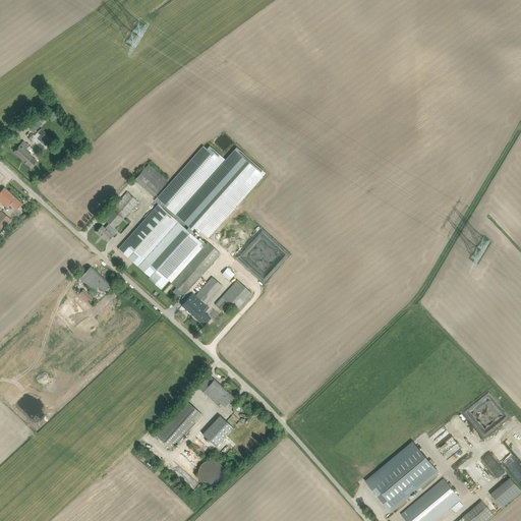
[(37,116),(40,120),(41,121),(49,115),(40,105),(33,111),(37,116)]
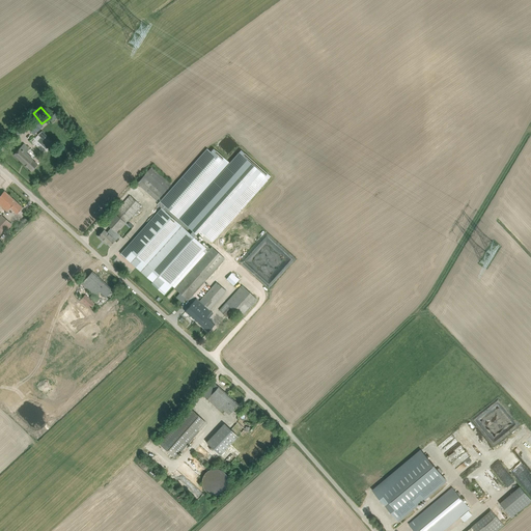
[(49,119),(52,122),(58,116),(55,113),(49,119)]
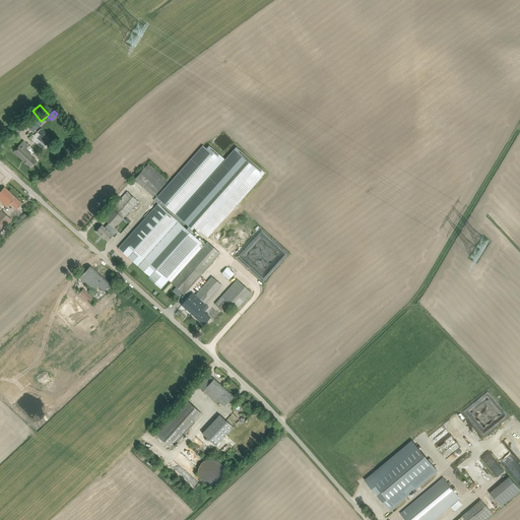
[(37,116),(26,125),(33,132),(43,123),(41,121),(40,120),(37,116)]
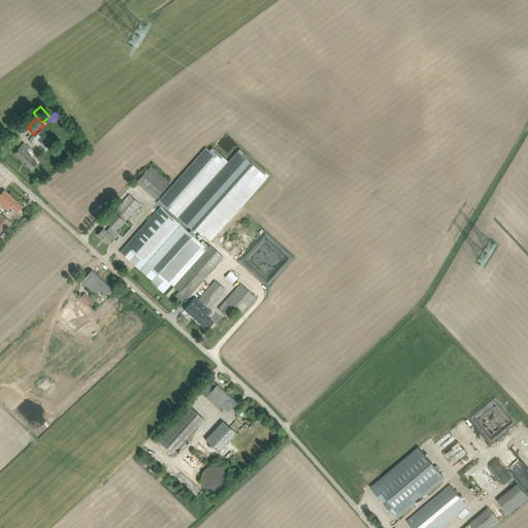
[(43,153),(55,142),(42,130),(32,139),(43,153)]
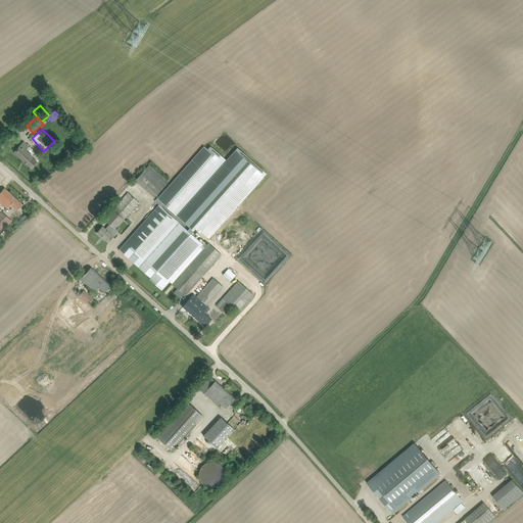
[(24,142),(16,149),(13,152),(31,169),(37,162),(32,157),(33,156),(26,149),(29,146),(24,142)]
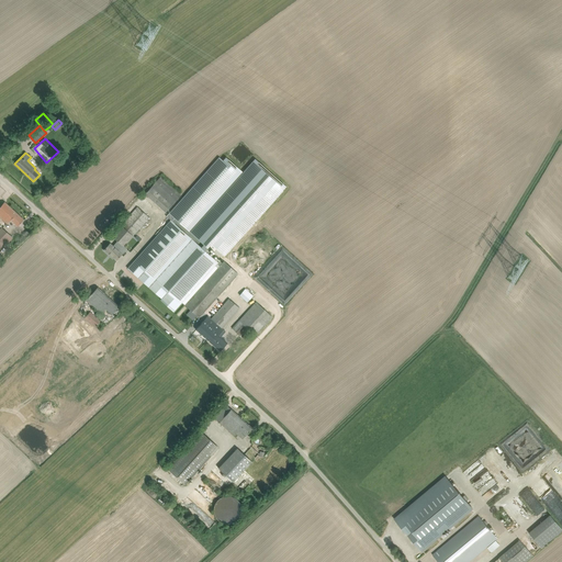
[(170,221),(127,269),(175,311),(217,262),(204,250),(209,244),(210,243),(216,248),(224,256),(287,187),(255,159),(243,172),(226,157),(223,160),(220,157),(169,213),(166,216),(170,221)]
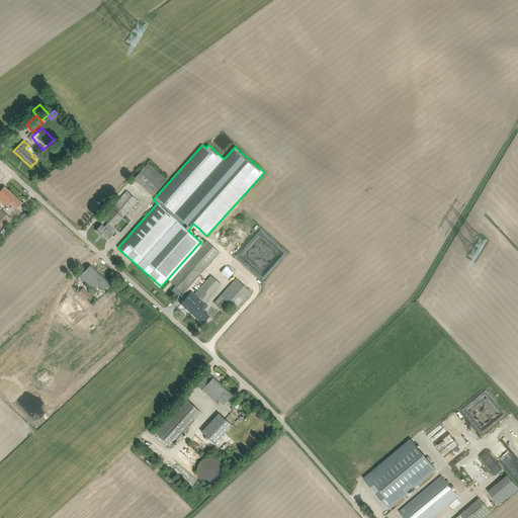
[(167,180),(148,163),(134,179),(153,195),(167,180)]
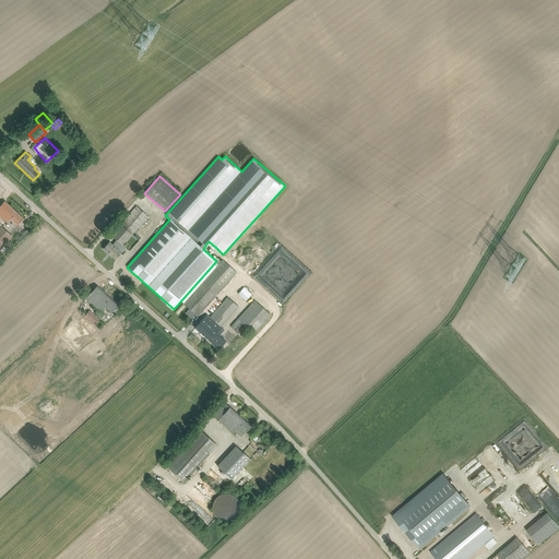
[(0,215),(7,223),(10,218),(18,225),(23,218),(4,201),(0,205),(0,215)]
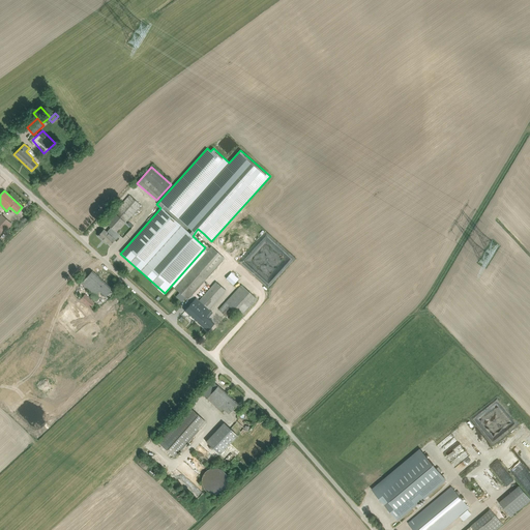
[(114,212),(109,219),(106,223),(112,229),(108,234),(104,230),(97,236),(102,240),(104,240),(110,245),(115,240),(112,237),(115,233),(125,223),(127,221),(128,222),(133,217),(130,215),(140,205),(129,196),(114,212)]
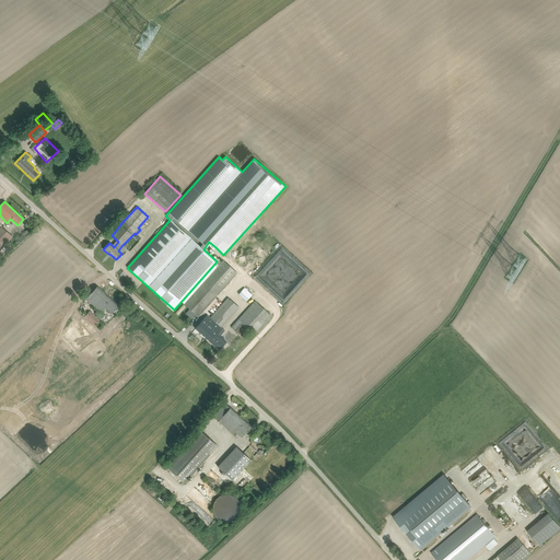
[(0,226),(0,251),(4,246),(13,236),(1,226),(0,226)]
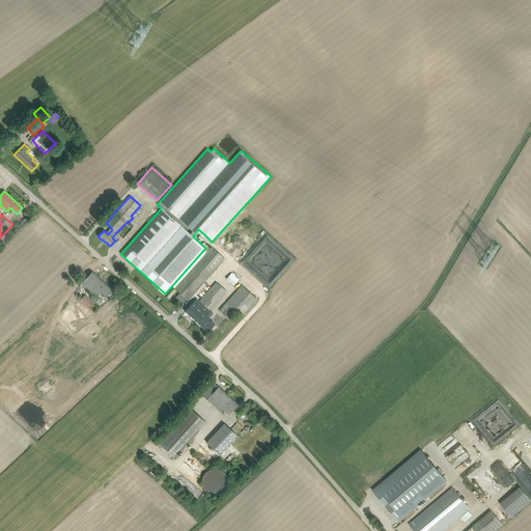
[(212,247),(177,284),(174,288),(188,300),(191,297),(225,258),(212,247)]
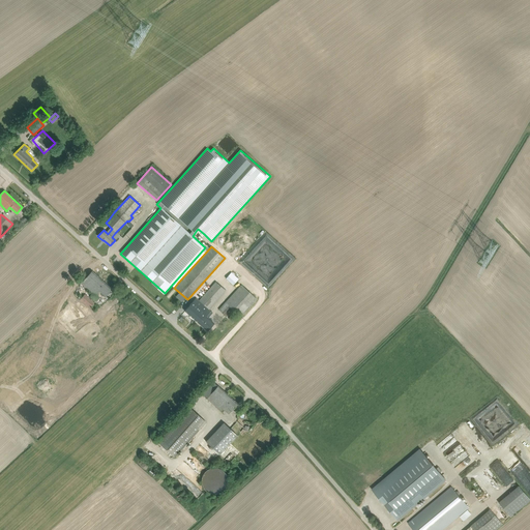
[(243,266),(255,273),(257,270),(245,263),(243,266)]
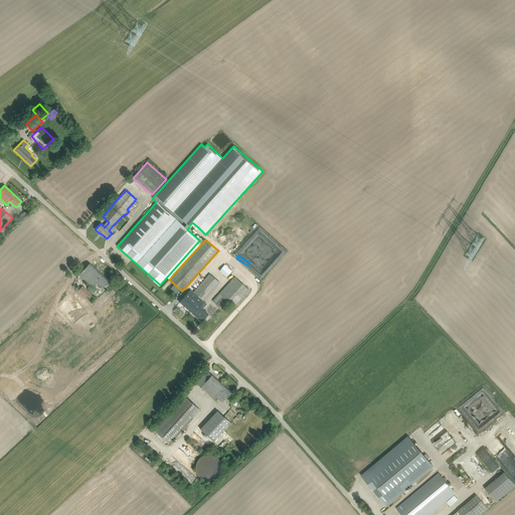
[(90,264),(86,267),(78,276),(92,289),(97,284),(102,289),(109,281),(90,264)]
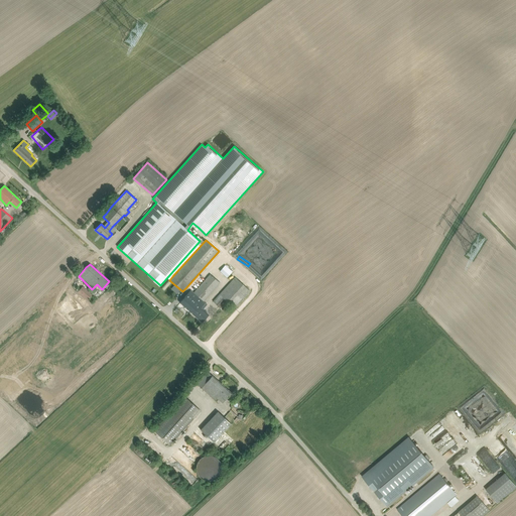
[(228,277),(234,271),(226,264),(221,270),(228,277)]
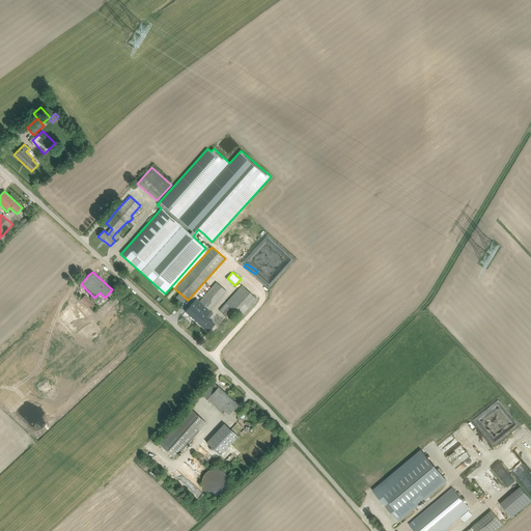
[(216,282),(199,302),(196,299),(185,311),(207,332),(215,325),(208,318),(213,313),(208,310),(226,291),(216,282)]
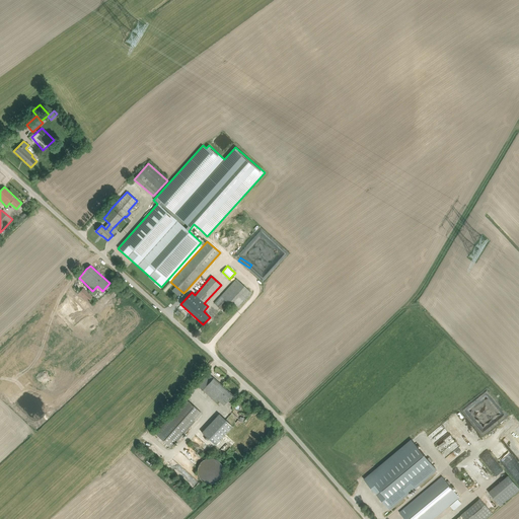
[(236,279),(214,303),(221,310),(228,303),(236,310),(251,293),(236,279)]
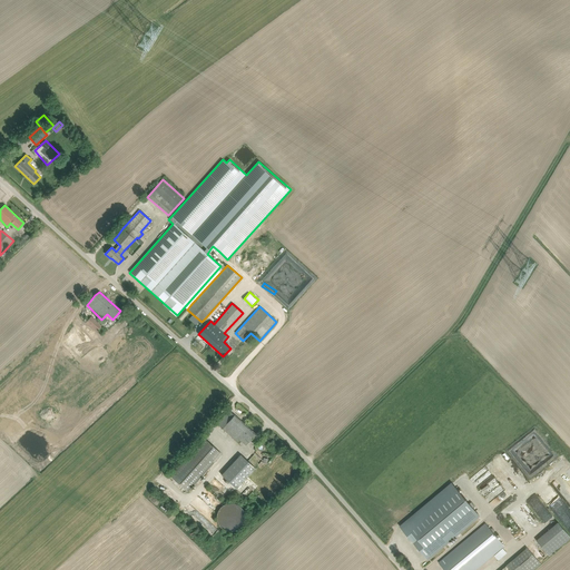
[(91,316),(86,322),(96,332),(101,325),(91,316)]
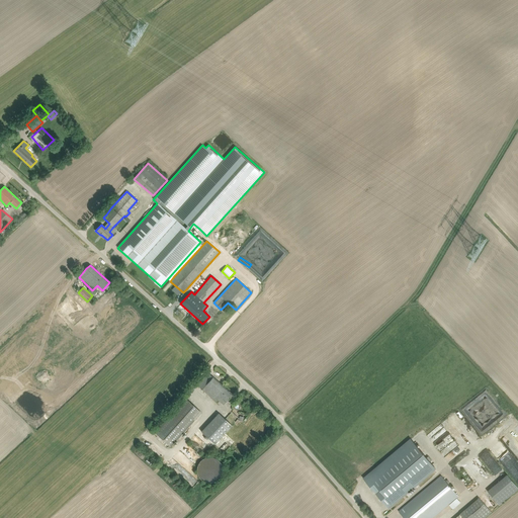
[(233,395),(208,373),(197,385),(216,402),(218,400),(220,402),(223,405),(226,402),(233,395)]
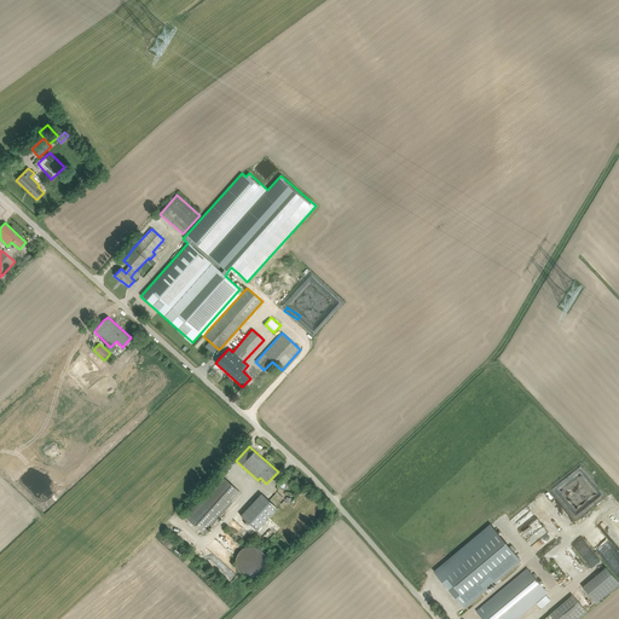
[(221,475),(184,516),(204,534),(241,492),(221,475)]
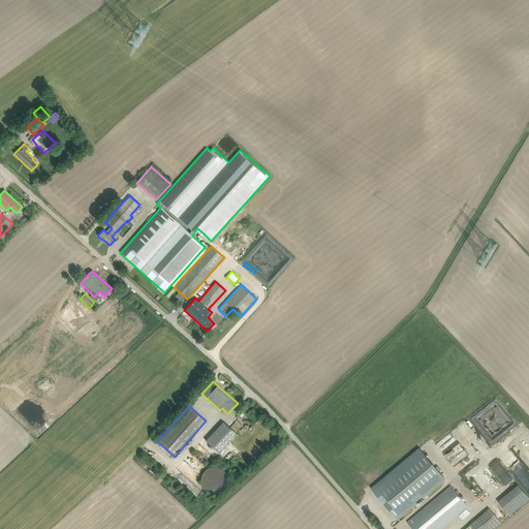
[(476,410),(468,417),(491,445),(497,440),(476,414),(478,413),(476,410)]
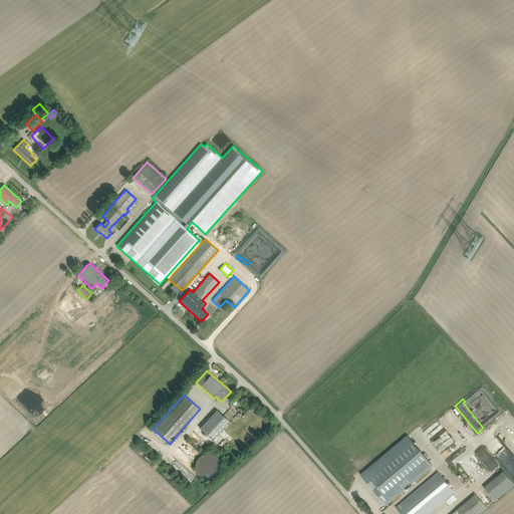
[(230,409),(223,416),(230,422),(237,415),(230,409)]
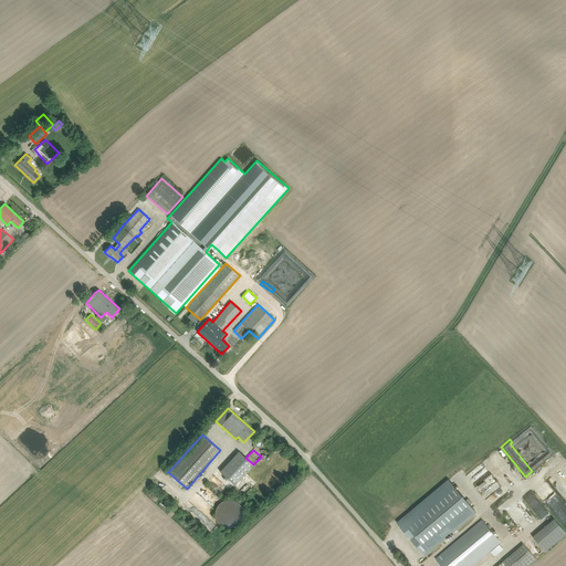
[(253,464),(239,451),(220,471),(234,485),(253,464)]
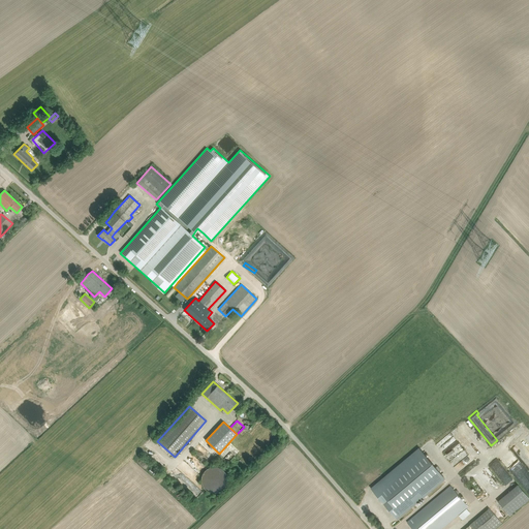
[(512,447),(528,468),(528,452),(521,441),(512,447)]
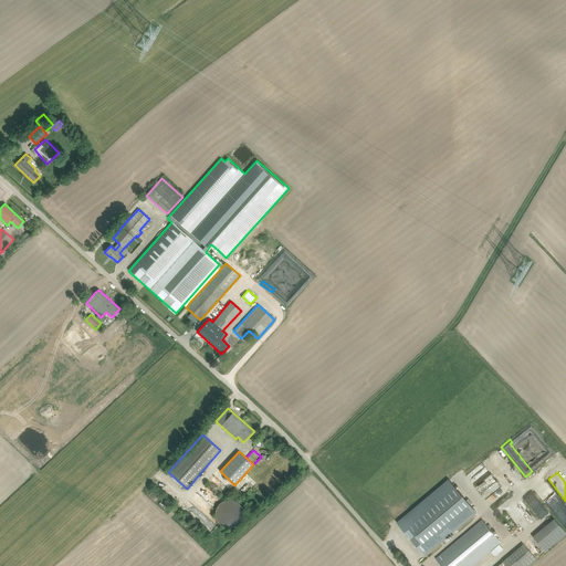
[(469,499),(465,501),(449,480),(398,523),(425,555),(475,512),(469,504),(472,502),(469,499)]
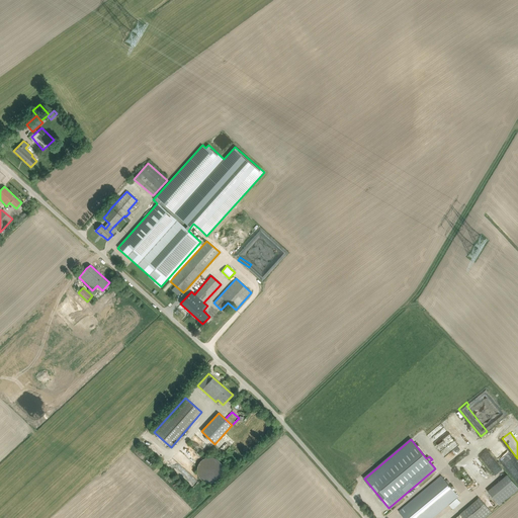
[(196,443),(192,447),(198,453),(202,448),(196,443)]
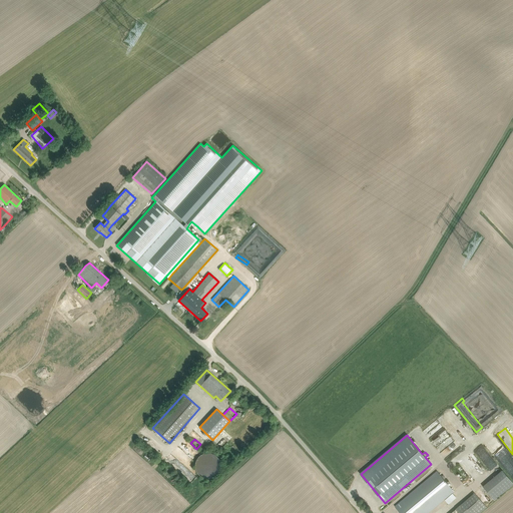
[(483,446),(476,451),(488,469),(496,463),(483,446)]
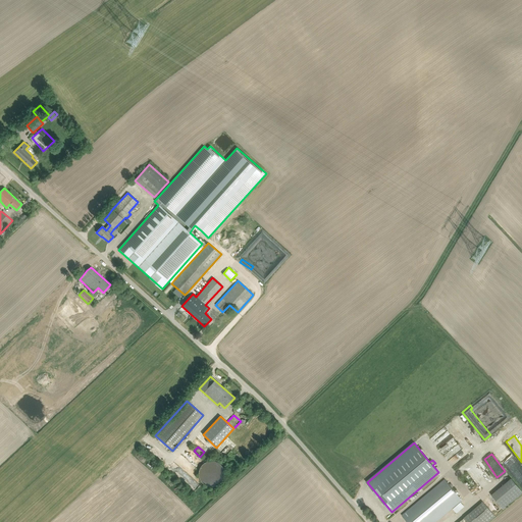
[(155,473),(159,469),(149,460),(145,463),(155,473)]
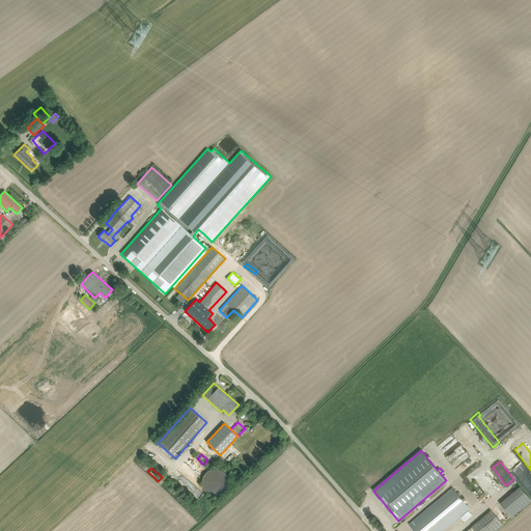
[(216,469),(213,468),(210,469),(206,470),(204,472),(202,474),(201,477),(200,480),(200,483),(202,486),(203,488),(206,491),(210,492),(213,493),(216,492),(219,491),(221,488),(223,486),(224,483),(225,480),(224,477),(223,474),(221,472),(219,470),(216,469)]
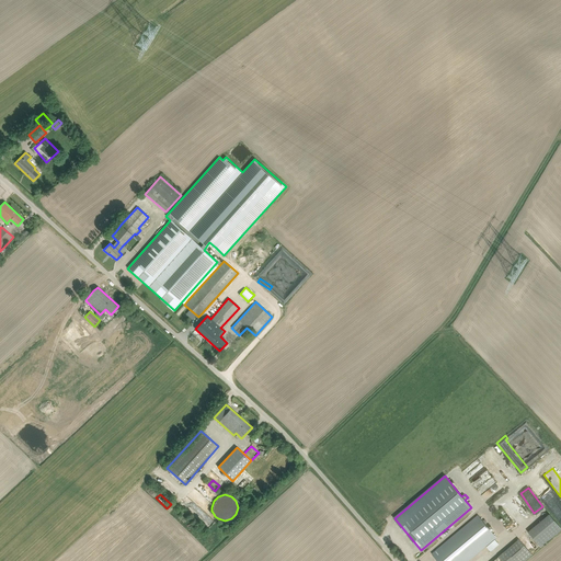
[(484,519),(483,521),(478,515),(432,553),(437,560),(467,560),(485,547),(490,551),(499,544),(494,539),(496,537),(485,524),(488,523),(484,519)]
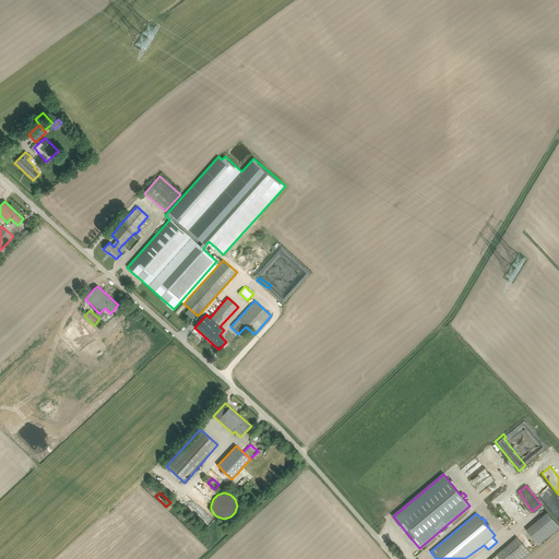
[(526,530),(538,545),(547,538),(535,523),(526,530)]
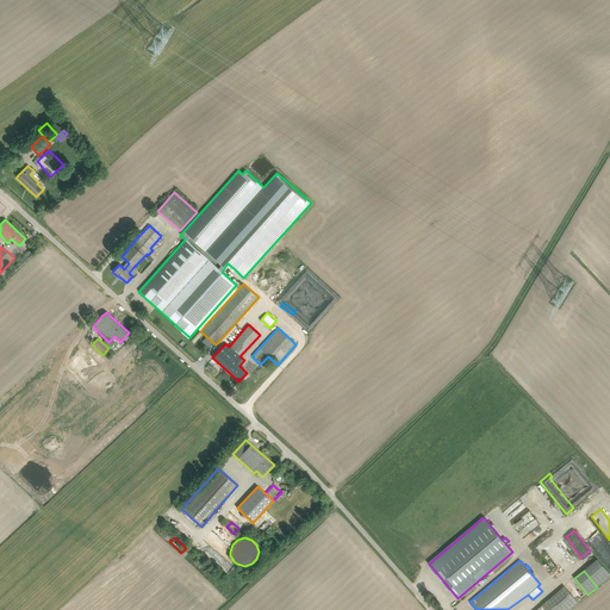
[(570,609),(579,603),(564,586),(541,605),(545,609),(570,609)]
